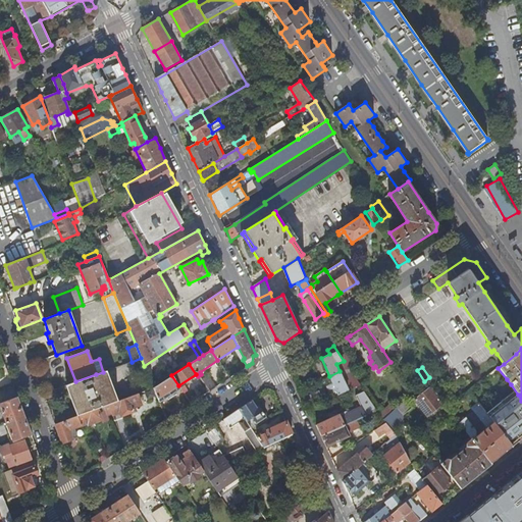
[(340,371),(329,376),(337,395),(349,389),(340,371)]
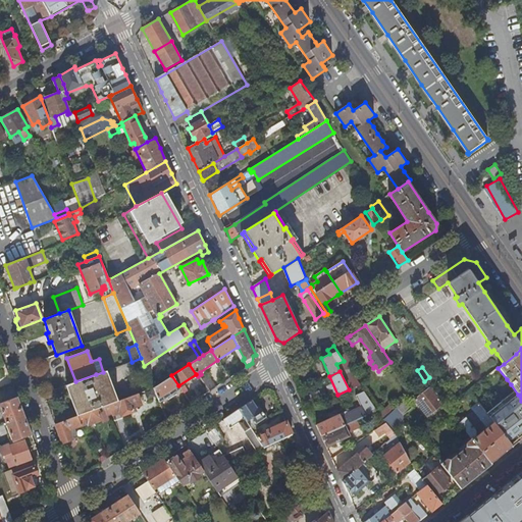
[(68,384),(80,415),(103,406),(115,402),(104,372),(103,372),(96,374),(75,381),(68,384)]
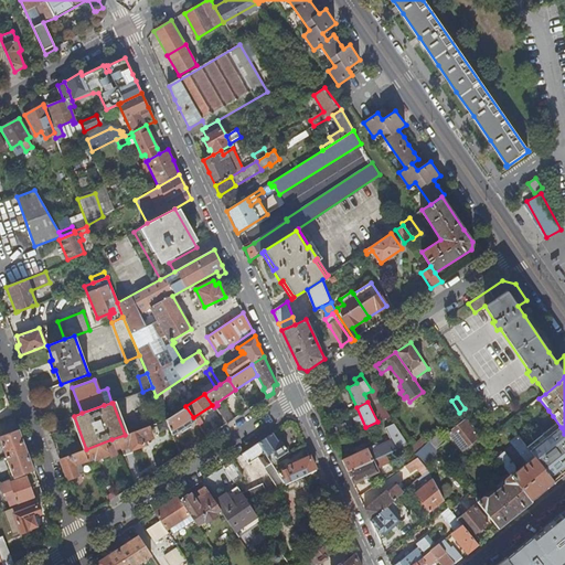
[(166,419),(172,435),(195,419),(193,417),(185,406),(166,419)]
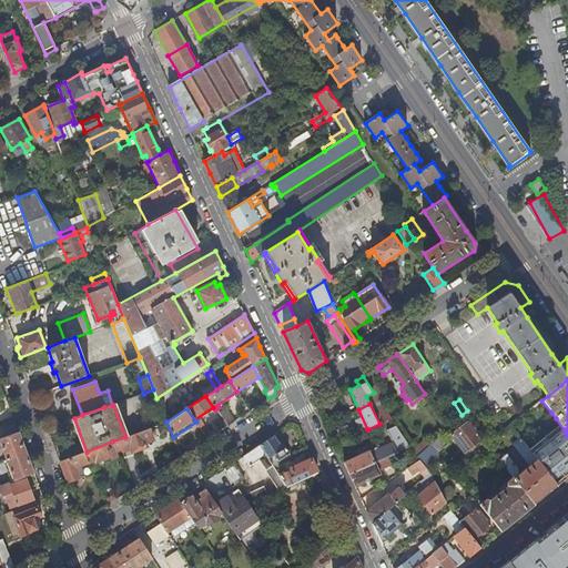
[(221,416),(229,425),(235,421),(229,411),(221,416)]
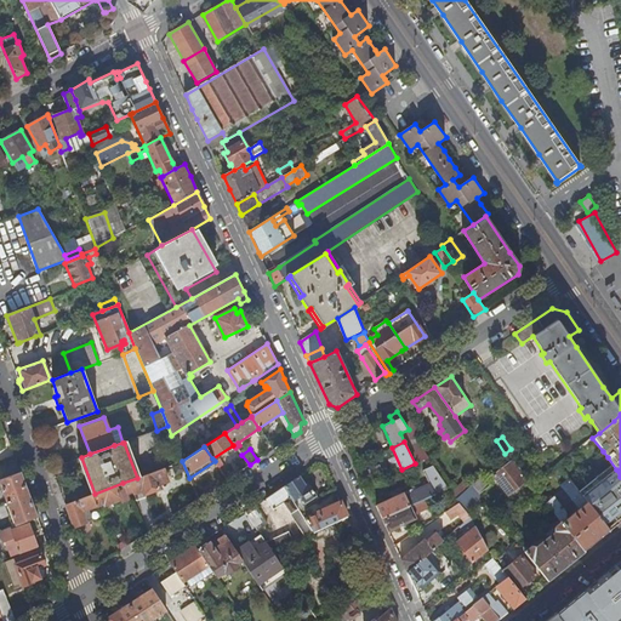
[(529,480),(508,454),(505,456),(510,462),(493,476),(508,495),(529,480)]
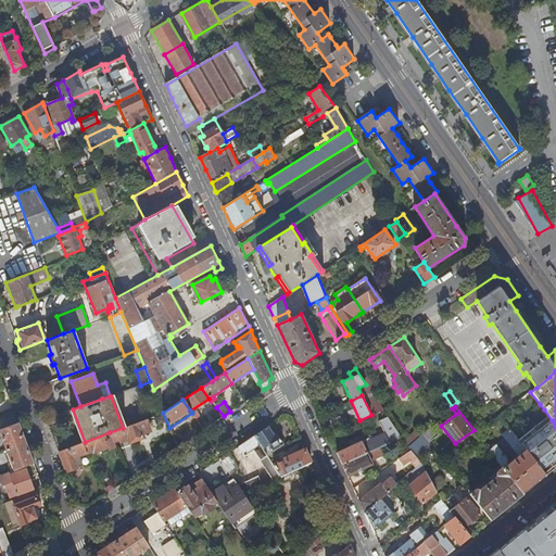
[(555,427),(544,409),(512,432),(514,434),(544,474),(545,476),(555,467),(555,427)]
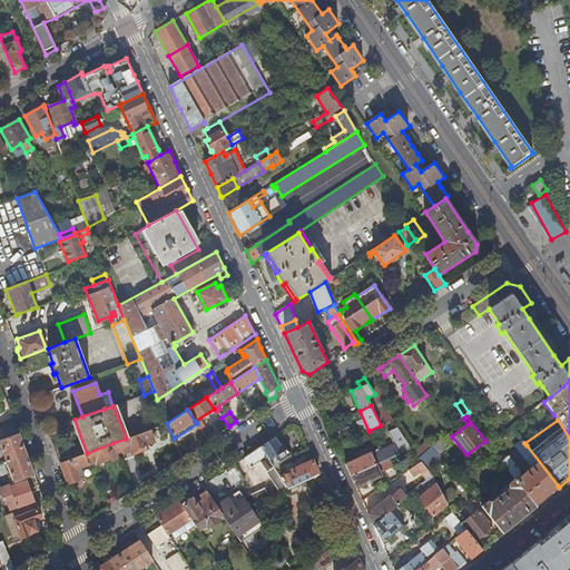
[(126,439),(112,443),(117,454),(123,452),(123,453),(131,450),(133,453),(146,449),(145,444),(154,441),(149,430),(126,439)]
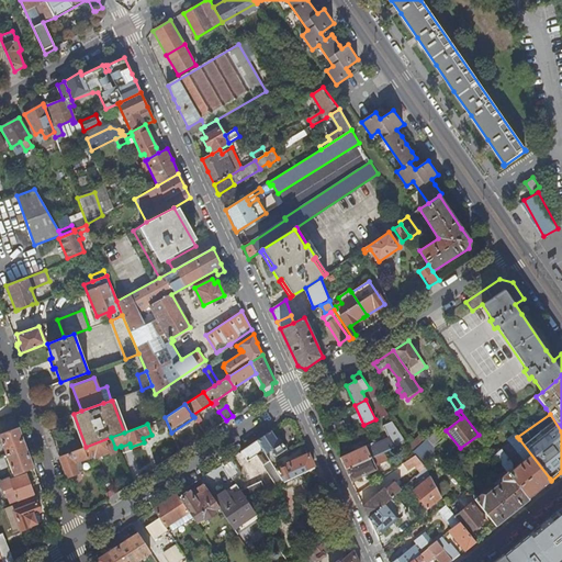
[(17,473),(34,468),(23,439),(19,427),(0,434),(0,438),(13,475),(17,473)]
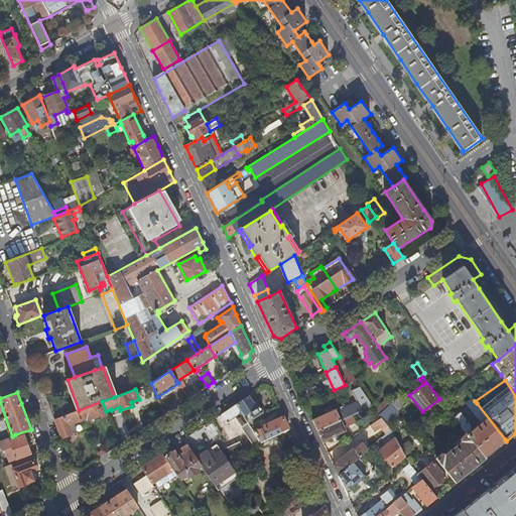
[(249,395),(236,404),(244,416),(247,414),(249,416),(251,415),(253,418),(263,411),(257,403),(255,405),(249,395)]
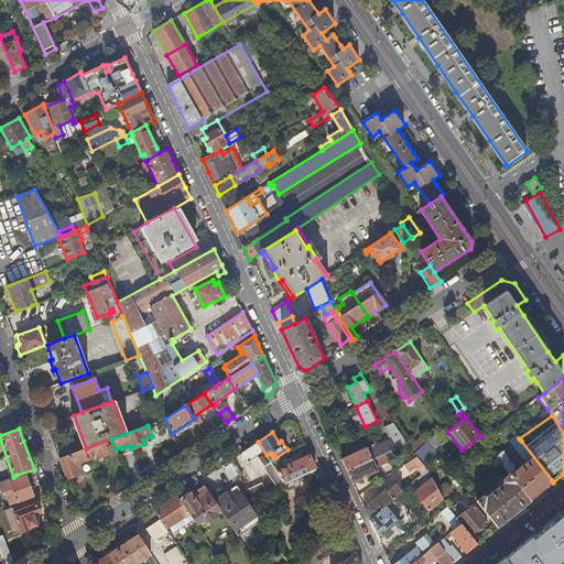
[(445,441),(437,432),(429,441),(435,449),(445,441)]
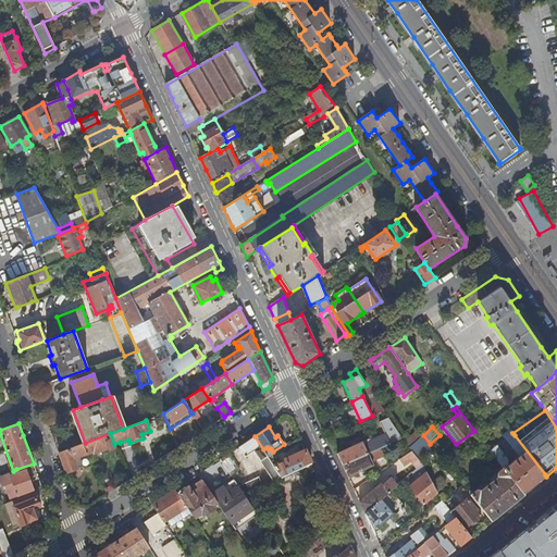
[(351,446),(337,454),(343,466),(380,448),(403,437),(397,430),(373,441),(368,438),(360,443),(359,440),(350,444),(351,446)]
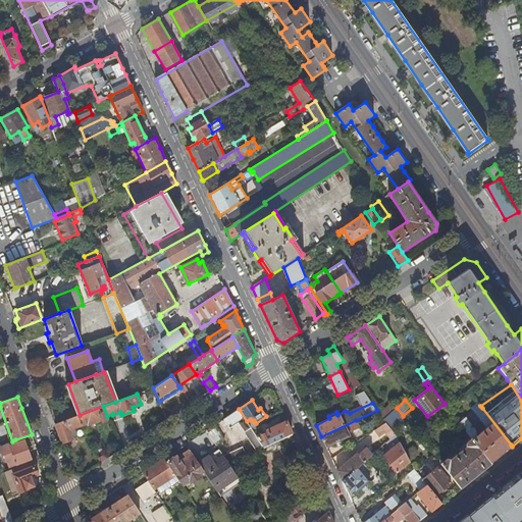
[(80,415),(77,416),(82,425),(87,423),(88,424),(100,420),(101,423),(109,420),(107,416),(103,406),(80,415)]
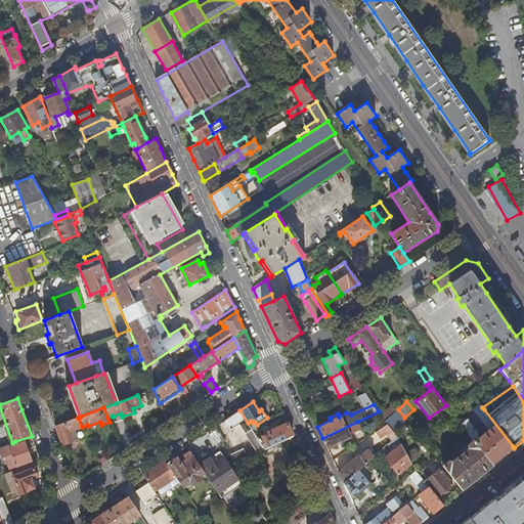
[(398,409),(385,421),(387,425),(392,430),(405,419),(404,418),(398,409)]
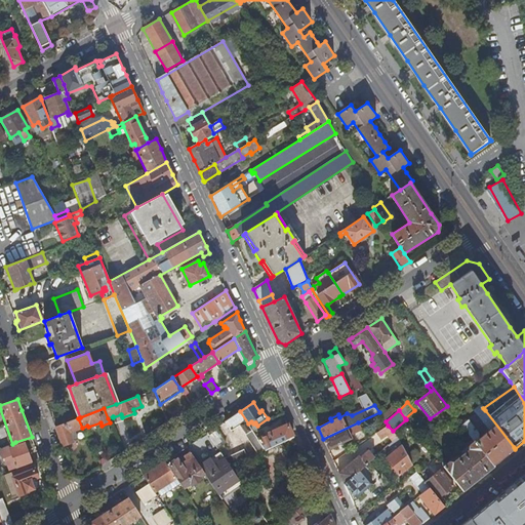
[(475,441),(492,463),(503,454),(514,447),(485,410),(479,416),(487,427),(493,427),(494,428),(479,440),(479,434),(468,419),(461,425),(475,441)]
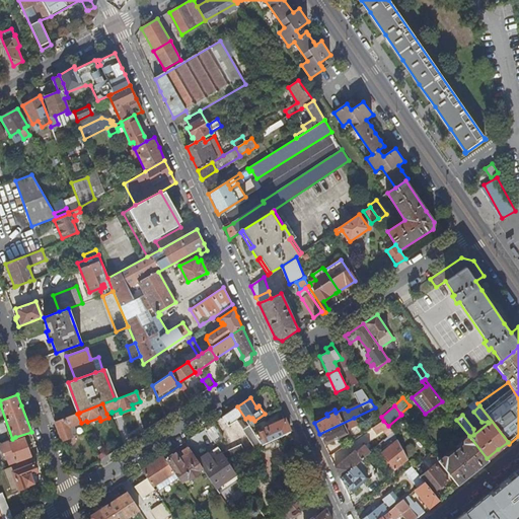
[(237,406),(222,417),(228,426),(236,420),(255,447),(263,444),(255,434),(250,426),(245,419),(237,406)]
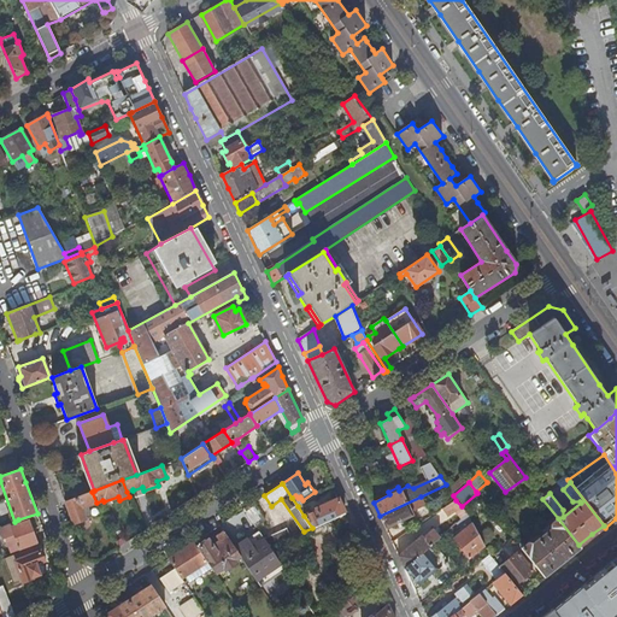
[(92,492),(65,501),(74,524),(86,519),(84,518),(90,516),(87,506),(97,503),(92,492)]
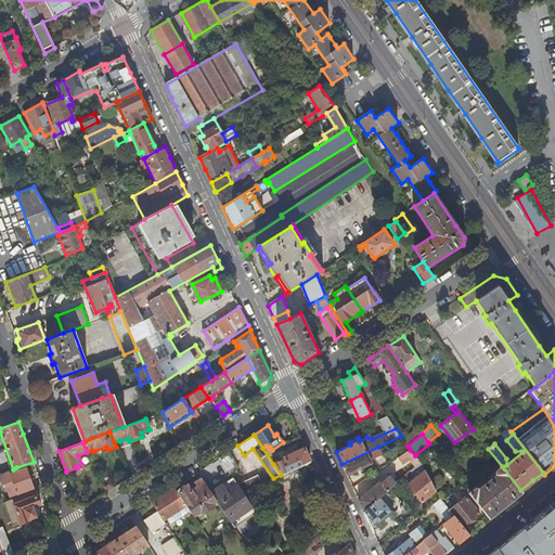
[(378,447),(341,464),(346,474),(347,475),(371,463),(370,460),(382,454),(378,447)]
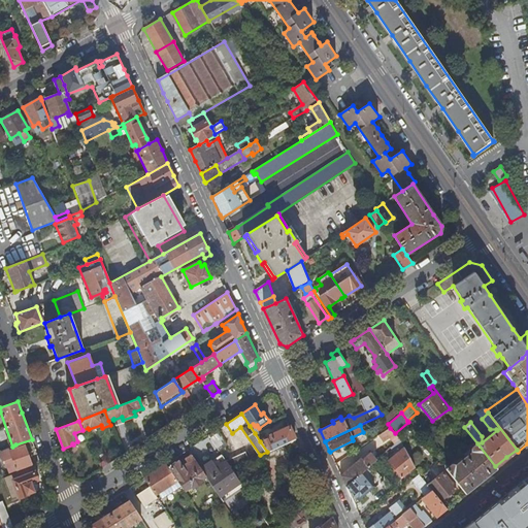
[(260,441),(267,452),(290,441),(295,439),(292,431),(290,426),(270,435),(271,436),(260,441)]
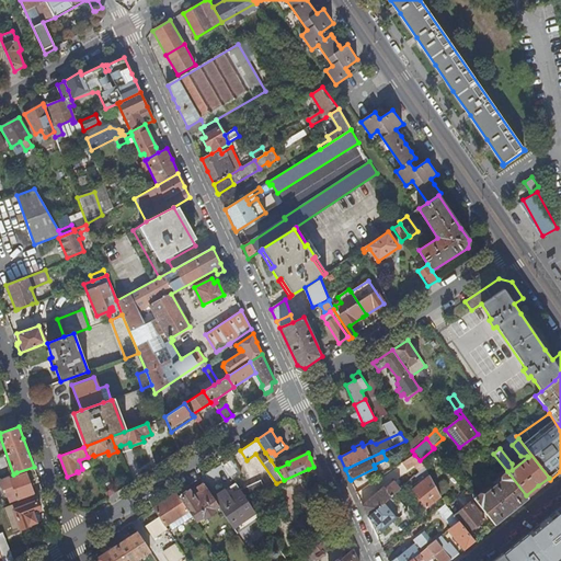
[(414,455),(402,462),(408,469),(414,466),(420,472),(425,467),(420,460),(414,455)]
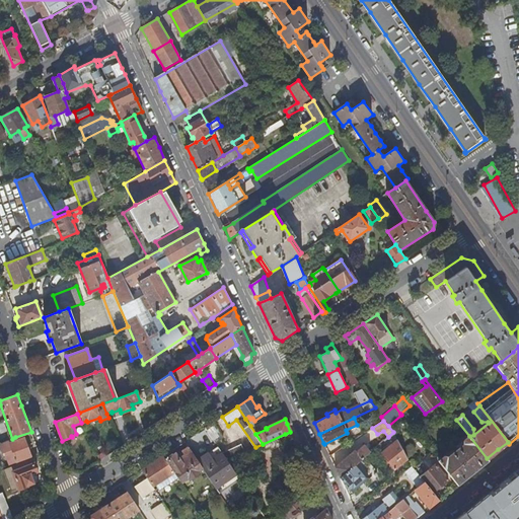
[(211,424),(205,428),(211,436),(215,442),(223,437),(214,422),(211,424)]
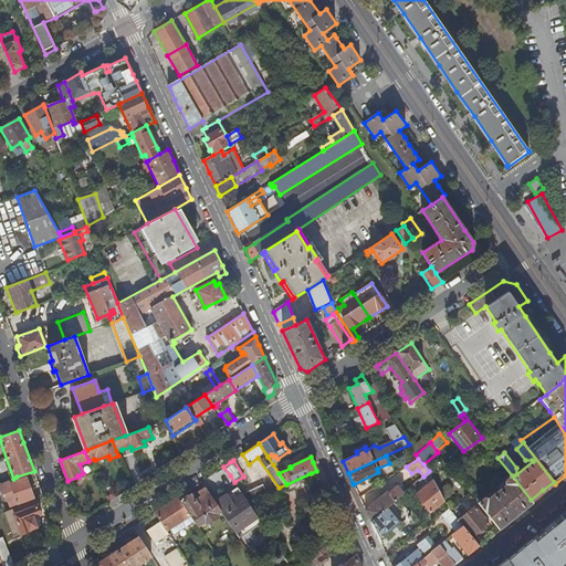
[(433,481),(429,471),(423,477),(419,480),(425,488),(433,481)]
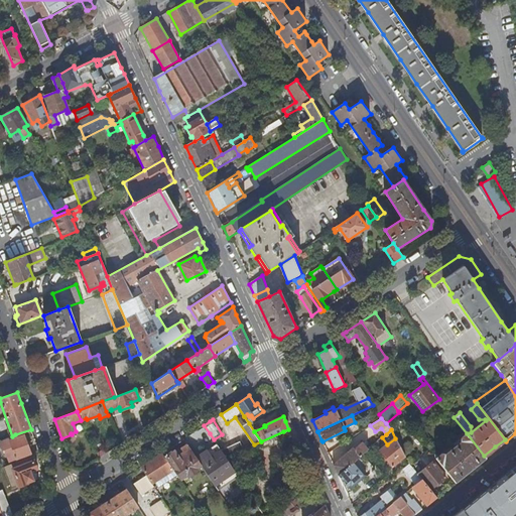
[(433,456),(456,483),(472,470),(486,458),(484,456),(467,433),(454,444),(456,446),(450,450),(449,448),(443,454),(443,453),(439,457),(436,454),(433,456)]
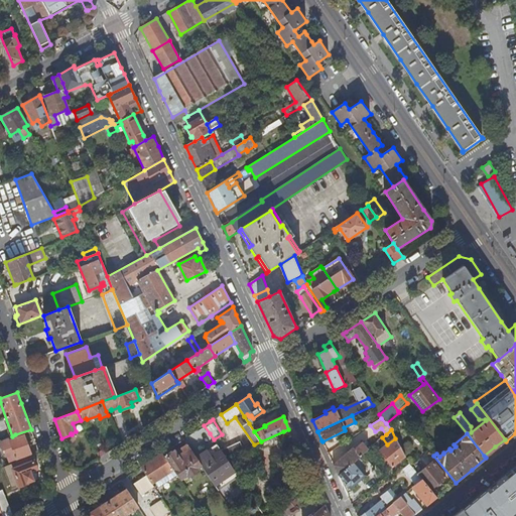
[(16,437),(15,434),(12,436),(0,440),(0,446),(1,452),(4,450),(8,462),(31,454),(24,435),(16,437)]
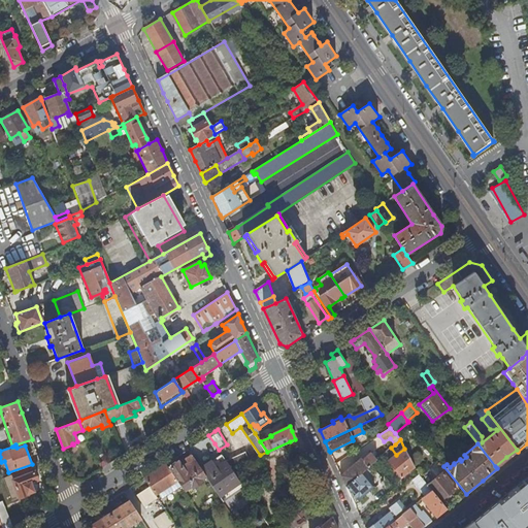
[(415,467),(404,449),(396,455),(389,461),(401,477),(415,467)]
